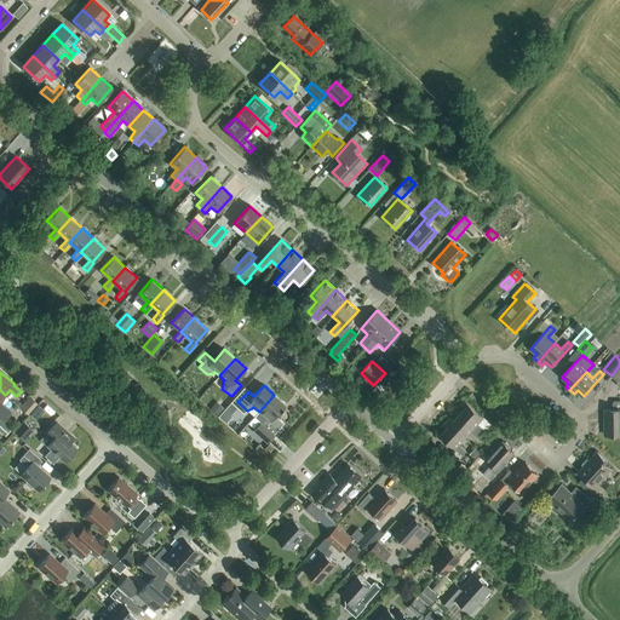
[(0,401),(0,400),(5,395),(0,390),(0,420),(3,423),(12,412),(0,401)]
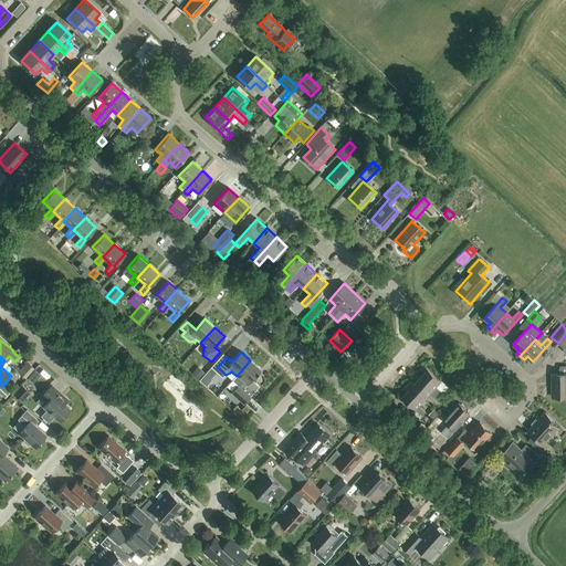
[(250,360),(237,376),(242,381),(238,386),(230,392),(243,405),(251,397),(250,396),(259,386),(251,379),(260,369),(250,360)]
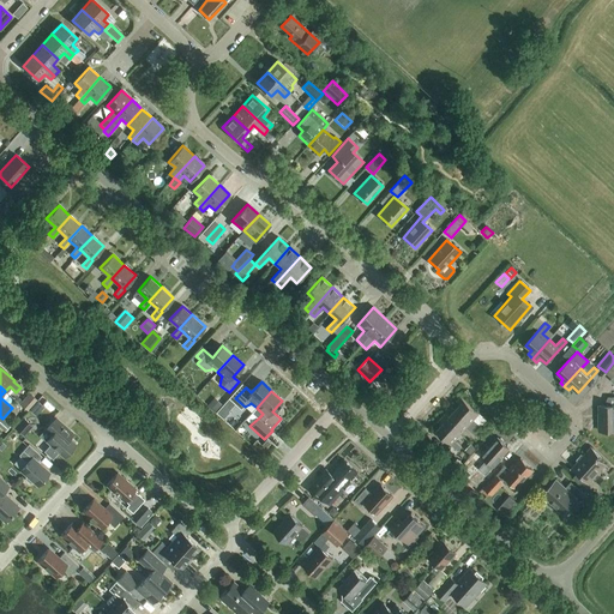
[(28,411),(37,401),(31,395),(24,402),(20,405),(28,411)]
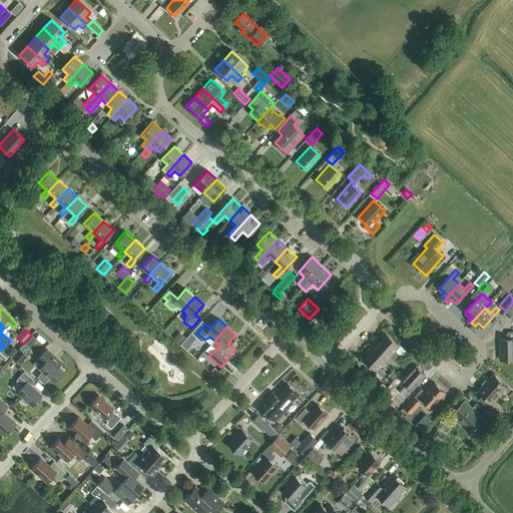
[(380,344),(398,360),(402,357),(395,351),(400,346),(385,332),(382,336),(385,339),(380,344)]
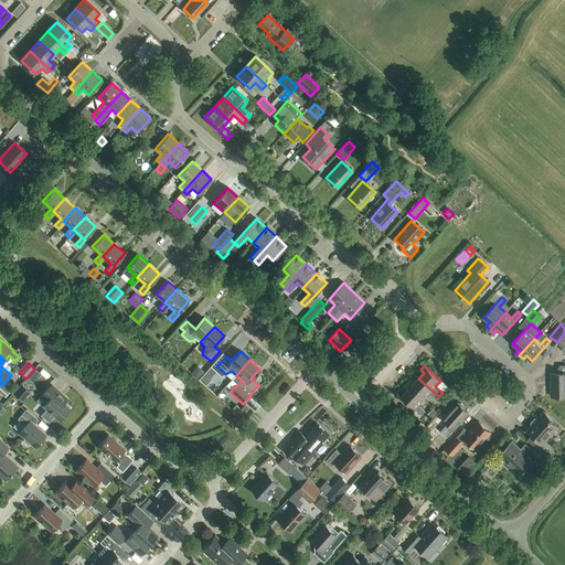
[(564,396),(564,365),(560,366),(560,374),(552,374),(552,397),(564,396)]
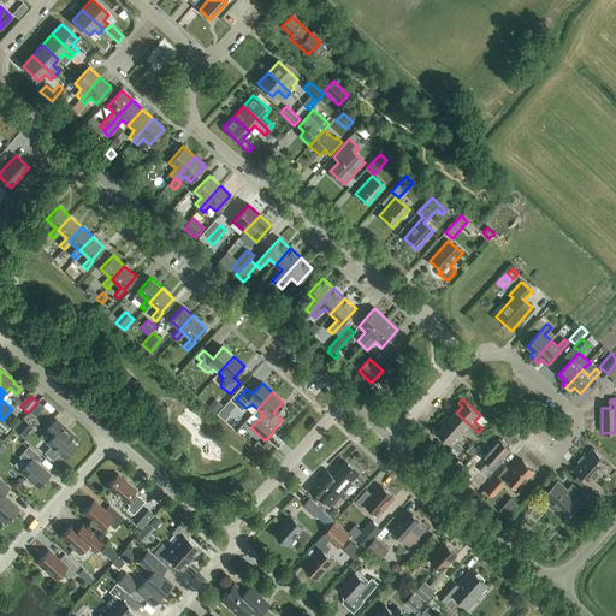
[(45,409),(39,403),(30,413),(36,419),(45,409)]
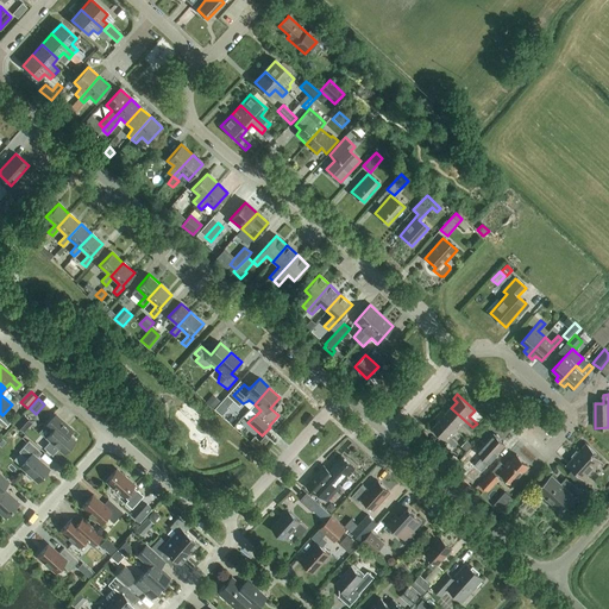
[(469,431),(472,427),(451,408),(446,414),(443,410),(438,414),(457,431),(462,425),(469,431)]
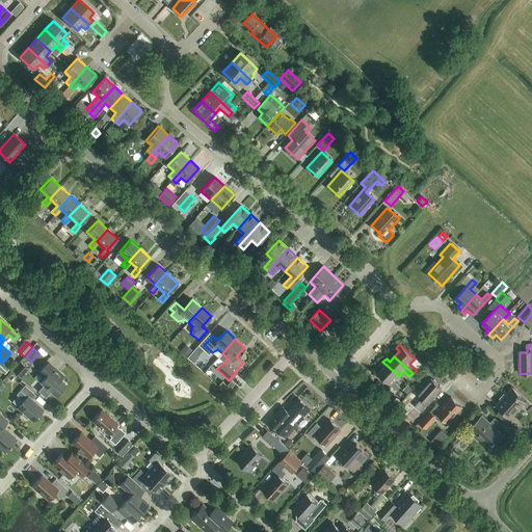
[(0,370),(4,374),(9,369),(0,361),(0,370)]
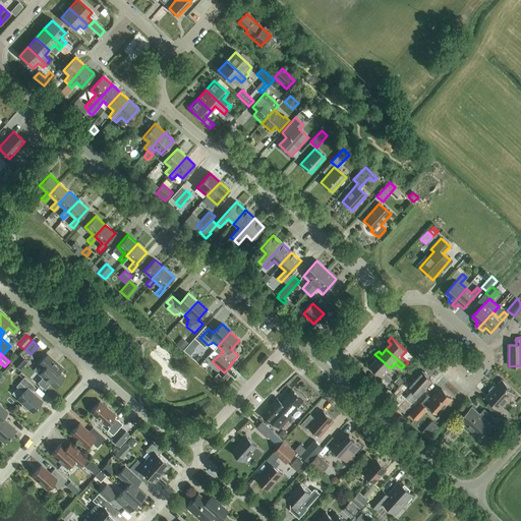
[(18,369),(26,361),(18,354),(10,362),(18,369)]
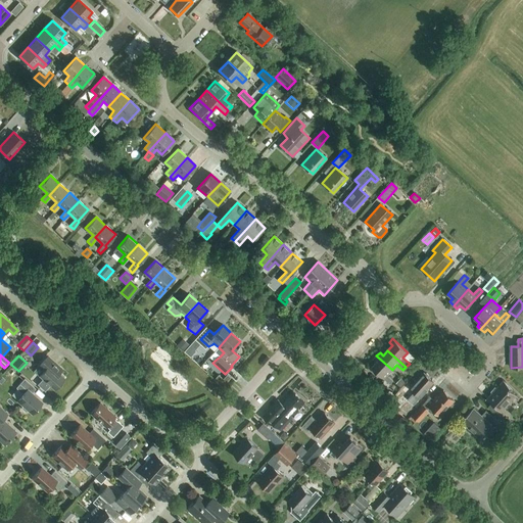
[(387,376),(392,370),(376,355),(373,360),(376,363),(371,368),(390,384),(393,381),(387,376)]
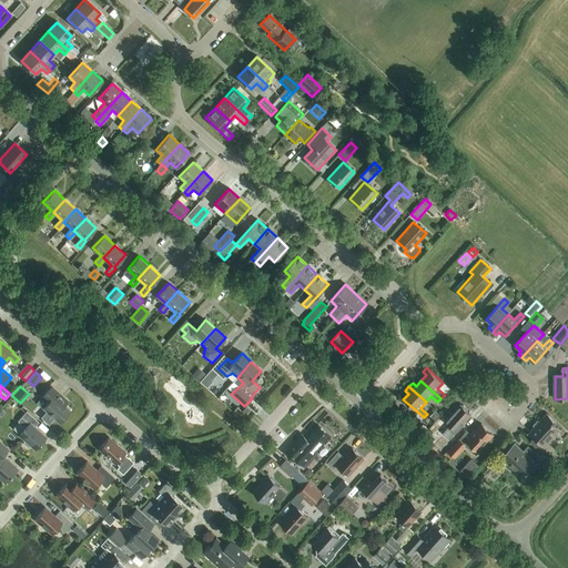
[(49,425),(54,419),(59,424),(70,411),(64,406),(69,402),(52,387),(42,398),(48,403),(42,408),(46,412),(40,417),(49,425)]
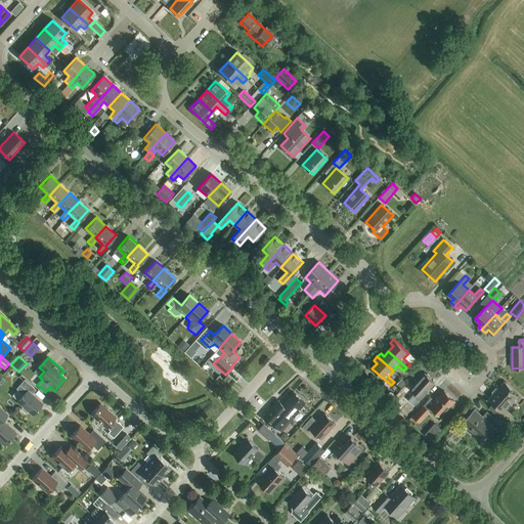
[(415,406),(429,391),(428,390),(435,383),(425,374),(411,389),(416,393),(408,400),(415,406)]
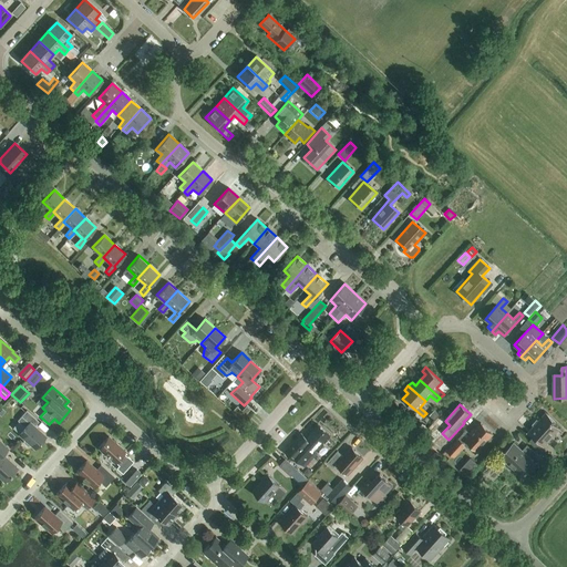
[(245,413),(239,409),(234,414),(239,419),(245,413)]
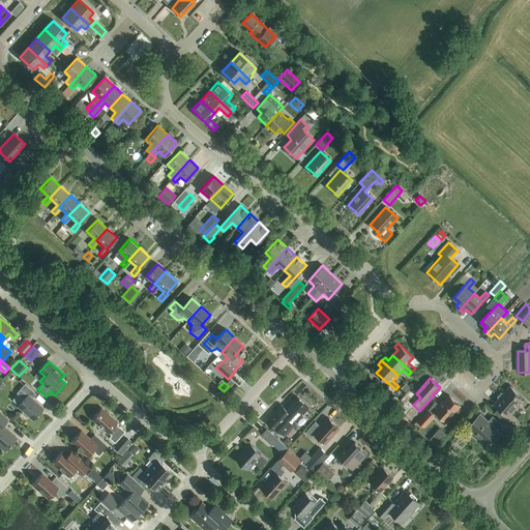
[(411,387),(406,383),(402,389),(406,393),(411,387)]
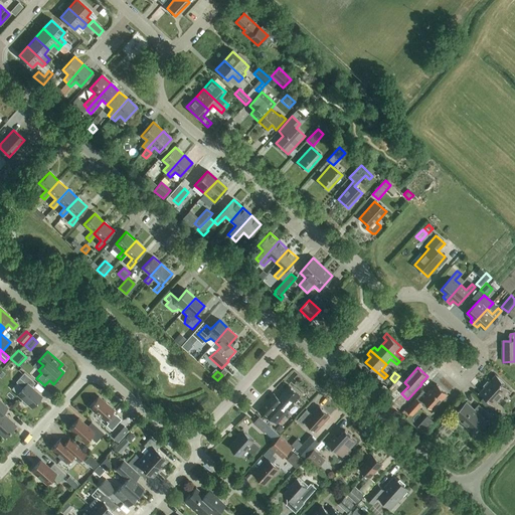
[(32,407),(41,397),(30,388),(35,383),(24,373),(16,382),(23,388),(17,394),(22,399),(21,400),(22,402),(25,405),(27,405),(28,404),(32,407)]
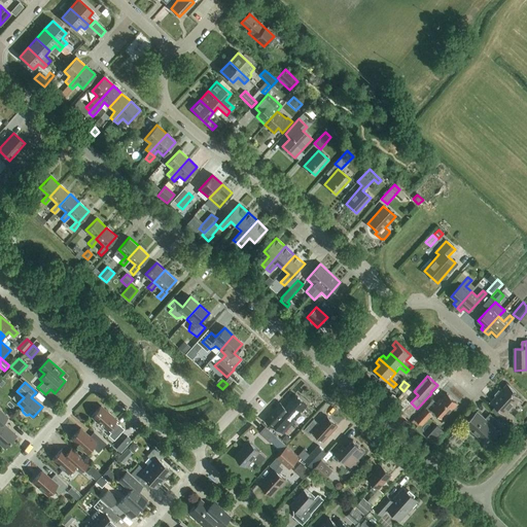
[(501,419),(505,414),(519,399),(513,393),(514,391),(506,385),(492,401),(496,406),(492,411),(501,419)]
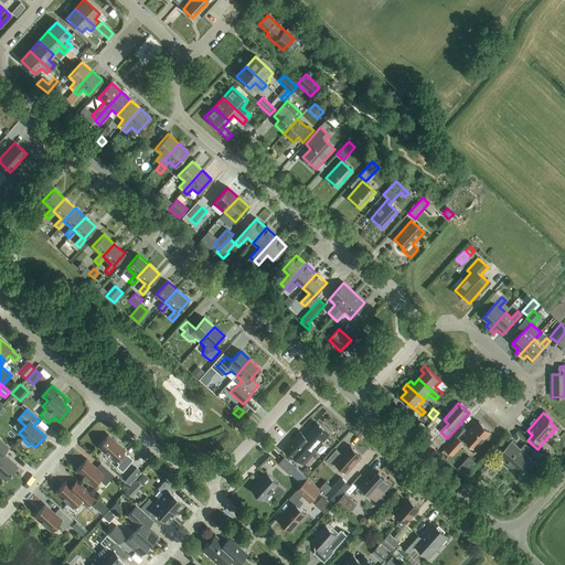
[(427,427),(422,422),(417,427),(422,432),(427,427)]
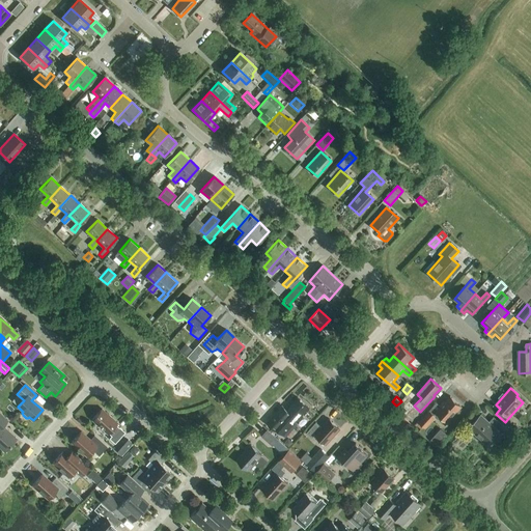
[(423,417),(416,425),(421,429),(423,427),(425,429),(431,422),(434,424),(441,416),(447,422),(462,407),(450,396),(445,402),(443,401),(440,406),(437,402),(423,417)]
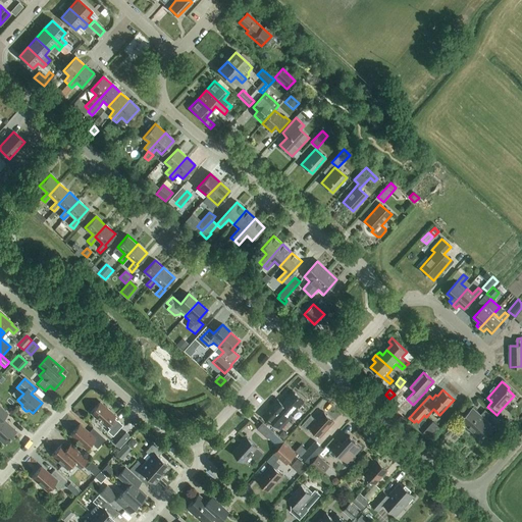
[(291,415),(304,401),(293,392),(281,404),(277,400),(262,416),(272,425),(279,431),(280,430),(281,430),(294,417),(291,415)]
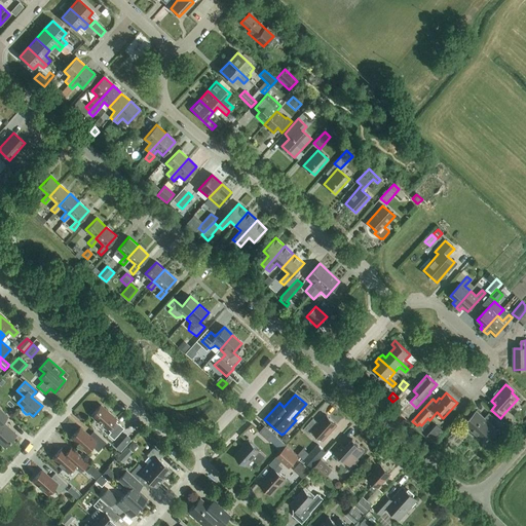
[(118,424),(114,421),(116,419),(101,406),(91,416),(107,429),(110,433),(108,435),(114,440),(123,428),(118,423),(118,424)]
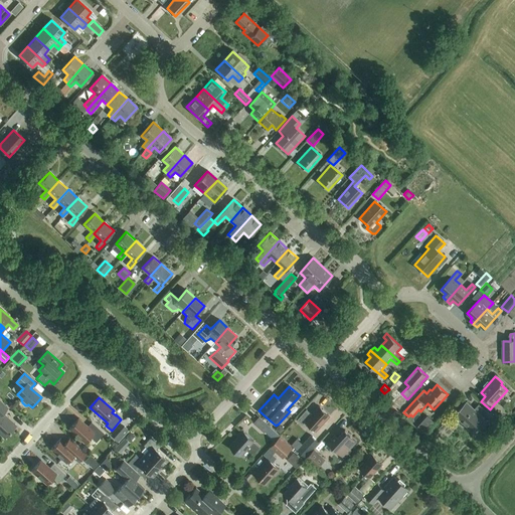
[(0,435),(4,439),(16,425),(3,413),(7,408),(0,401),(0,435)]
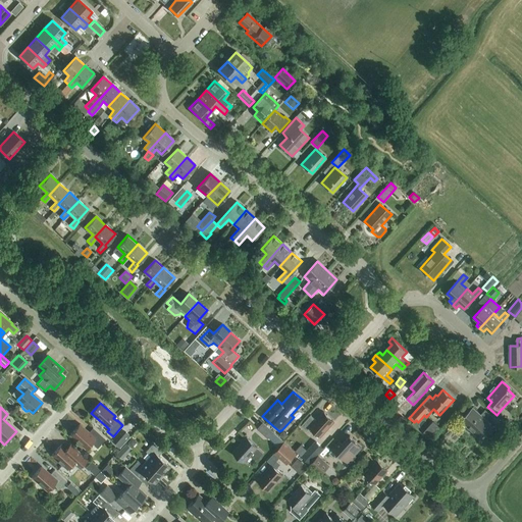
[(483,418),(474,410),(462,422),(477,435),(483,429),(489,435),(500,423),(488,413),(483,418)]
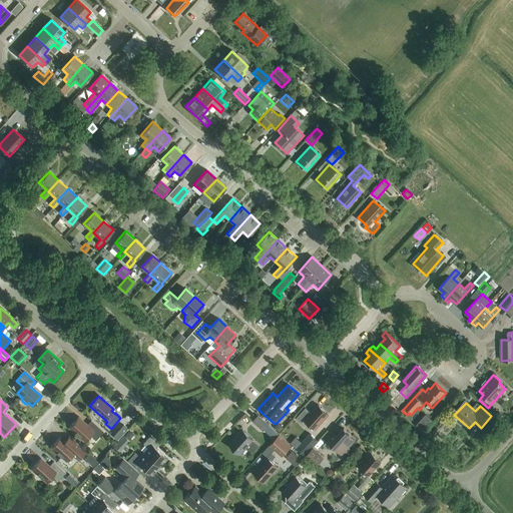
[(329,415),(318,405),(311,413),(306,409),(296,419),(302,424),(305,421),(315,430),(329,415)]
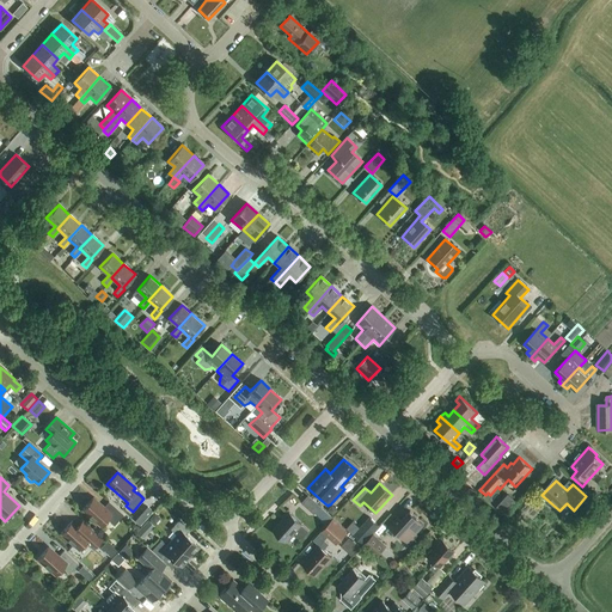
[(314,514),(320,507),(308,496),(301,503),(314,514)]
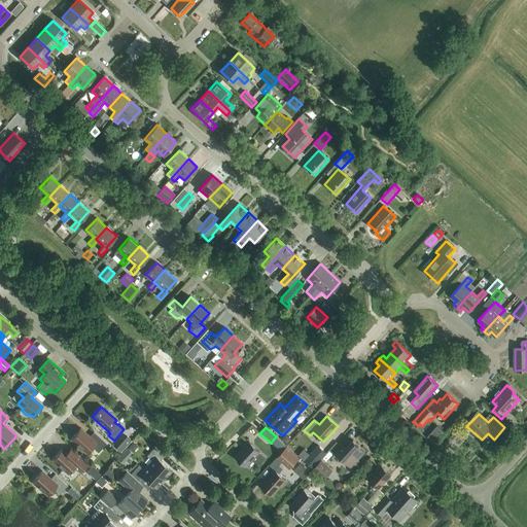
[(90,436),(80,429),(71,440),(86,453),(92,447),(98,452),(106,444),(94,432),(90,436)]
